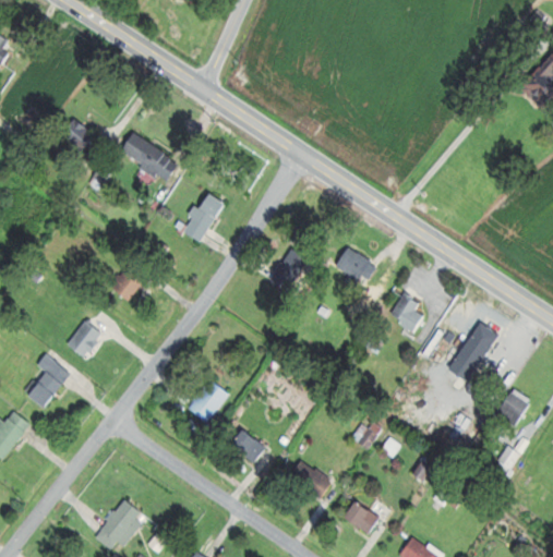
[(552,88),(552,58),(544,53),(521,93),(544,105),(552,88)]
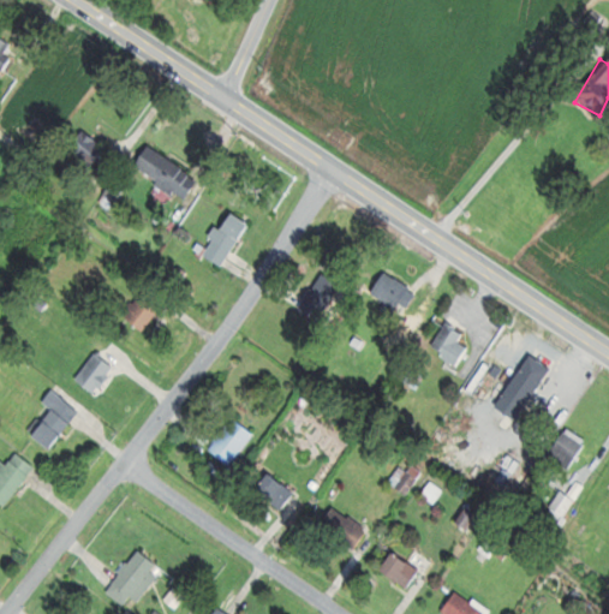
[(88,167),(101,147),(79,132),(66,151),(88,167)]
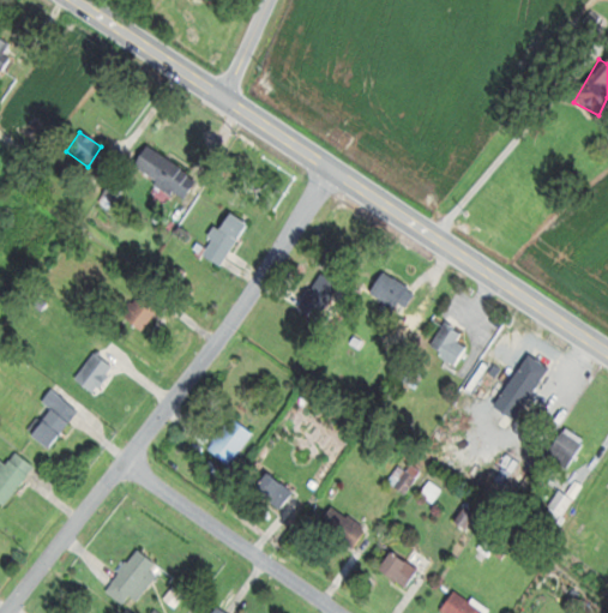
[(184,200),(197,179),(144,148),(131,169),(184,200)]
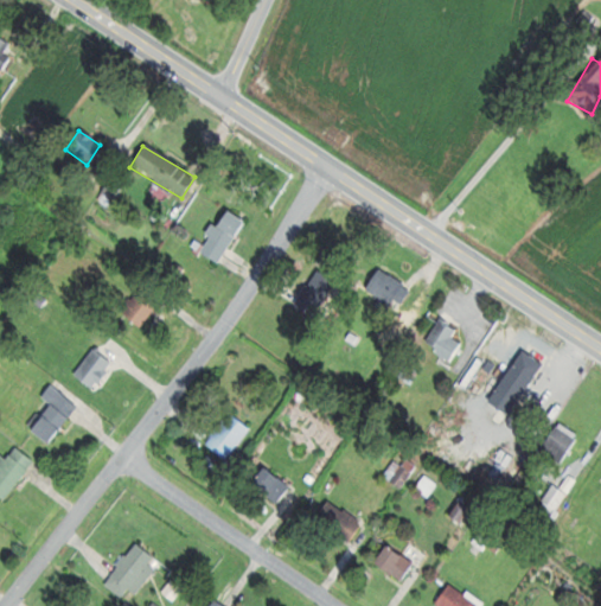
[(243,223),(225,211),(199,254),(217,265),(243,223)]
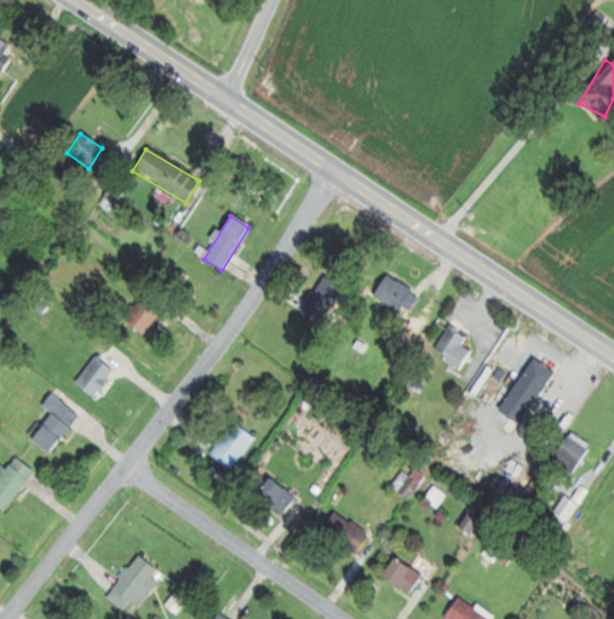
[(319,326),(340,287),(320,276),(299,314),(319,326)]
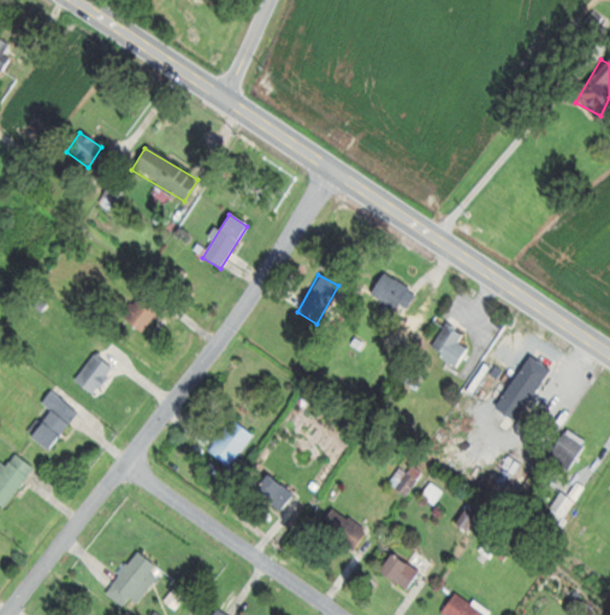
[(403,321),(416,302),(379,278),(367,299),(403,321)]
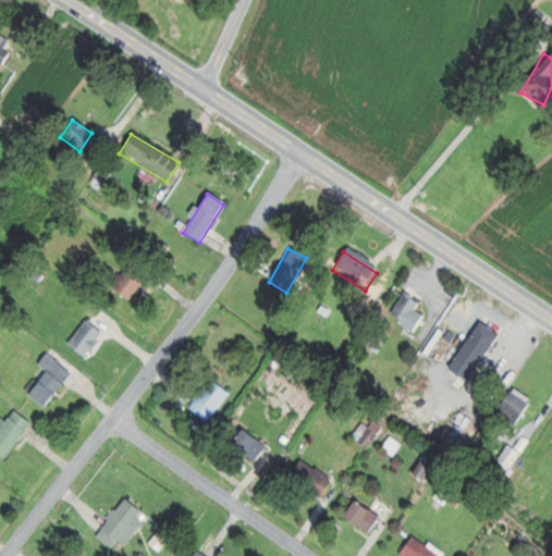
[(140,284),(121,269),(107,287),(126,301),(140,284)]
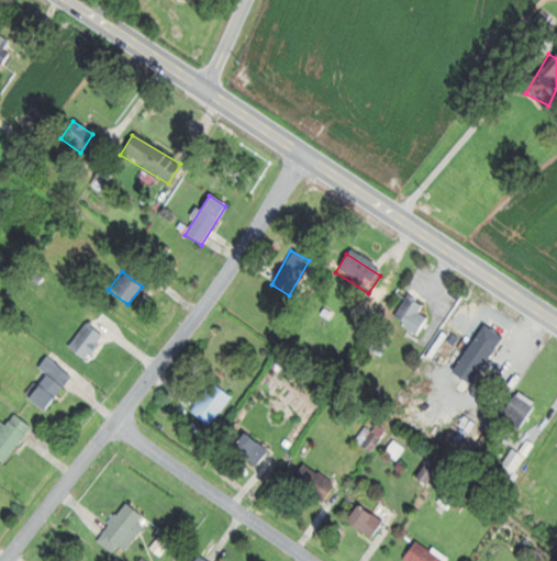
[(425,320),(416,313),(421,307),(407,296),(391,318),(414,335),(425,320)]
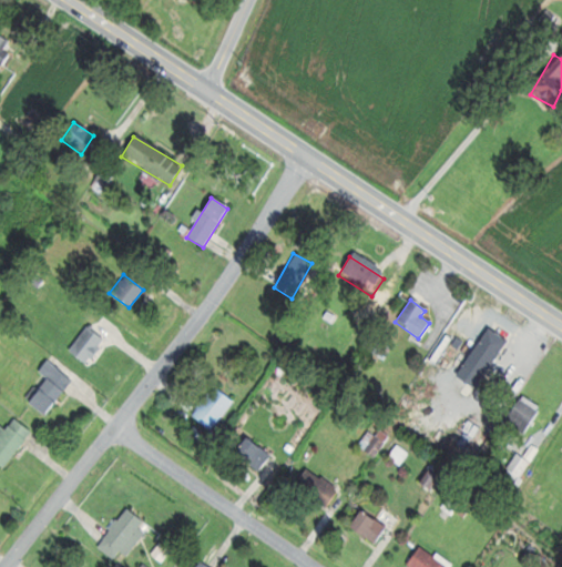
[(67,351),(85,365),(103,342),(85,327),(67,351)]
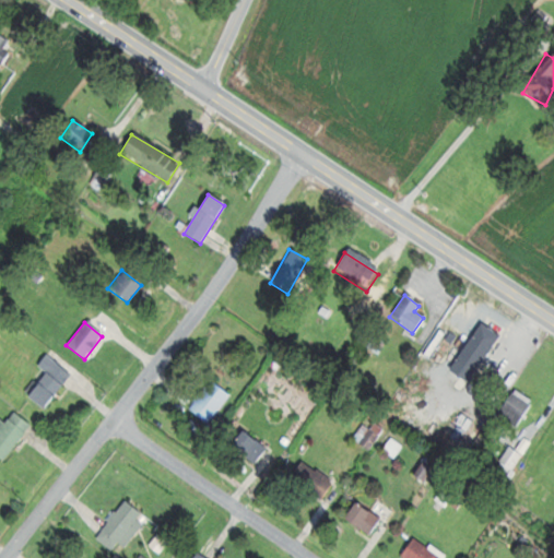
[(498,335),(479,323),(449,371),(468,383),(498,335)]
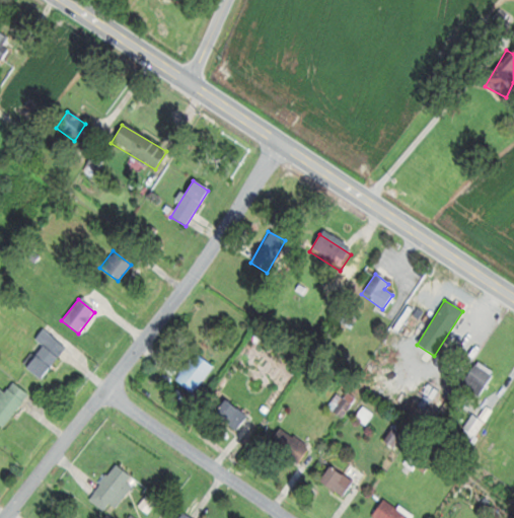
[(25,369),(41,380),(65,349),(41,331),(33,342),(41,347),(25,369)]
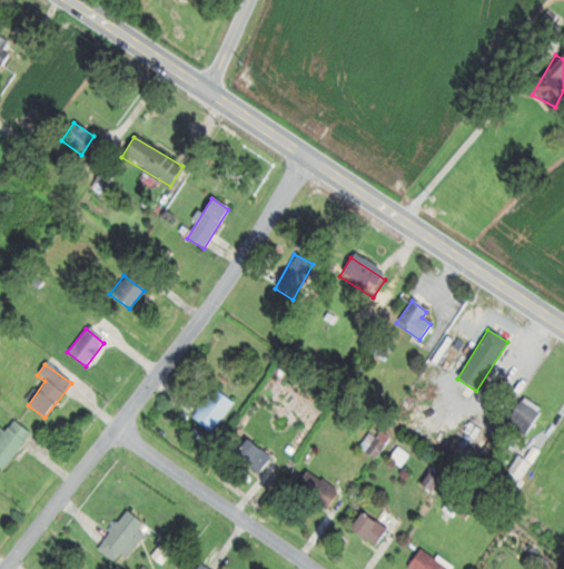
[(190,417),(210,432),(233,404),(214,389),(190,417)]
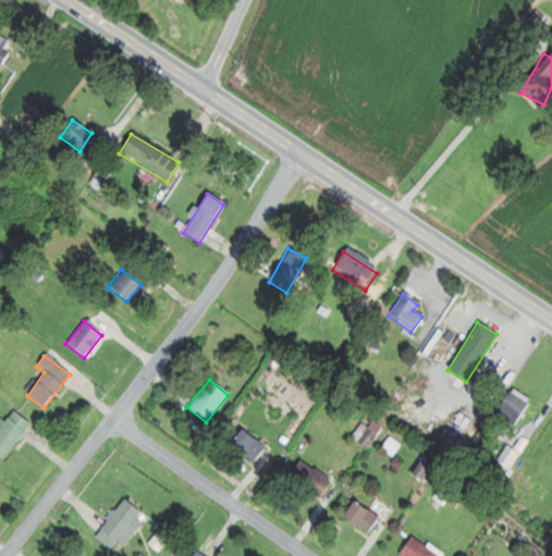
[(528,405),(510,392),(493,415),(512,428),(528,405)]
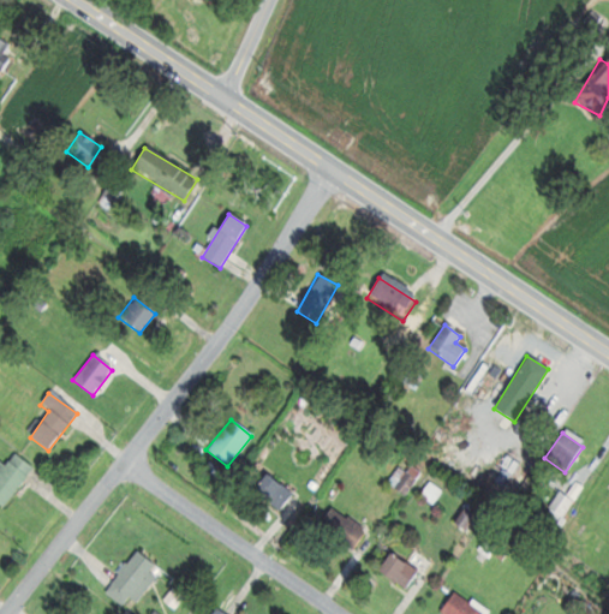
[(4,466),(0,464),(0,506),(1,507),(33,469),(15,453),(4,466)]
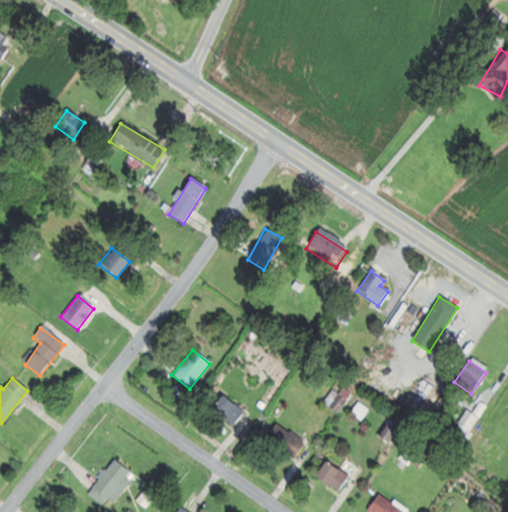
[(244,413),(221,396),(210,411),(233,428),(244,413)]
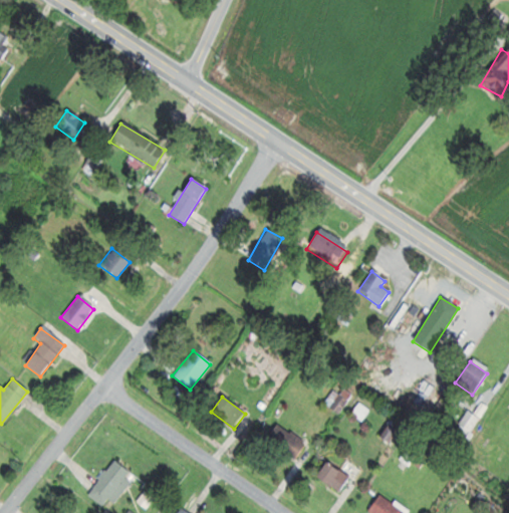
[(478,420),(468,412),(456,427),(466,435),(478,420)]
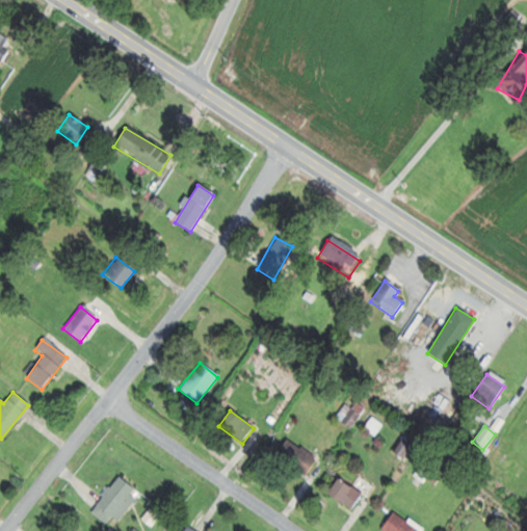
[(400,458),(412,446),(404,439),(393,452),(400,458)]
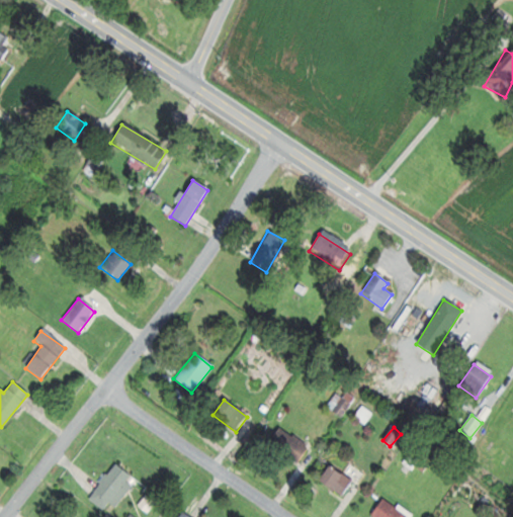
[(309,447),(279,428),(268,444),(297,463),(309,447)]
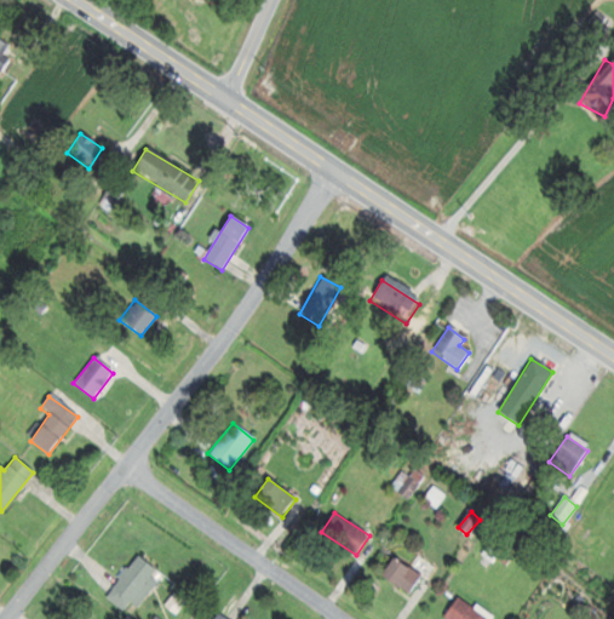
[(155,569),(136,555),(104,597),(122,611),(128,602),(137,608),(158,582),(150,575),(155,569)]
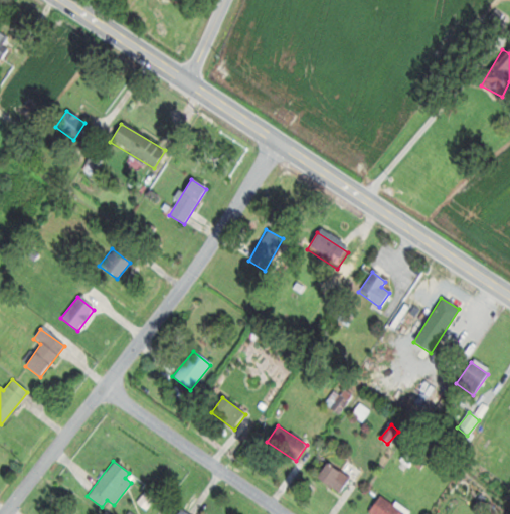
[(341,492),(349,476),(325,464),(317,480),(341,492)]
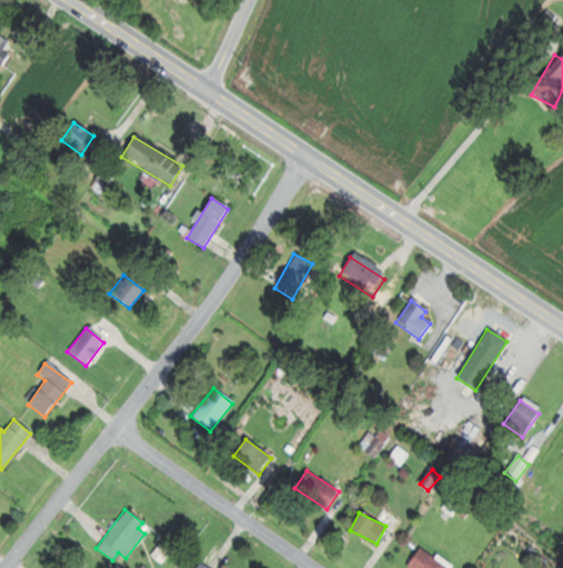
[(445,567),(420,548),(405,566),(406,567),(445,567)]
